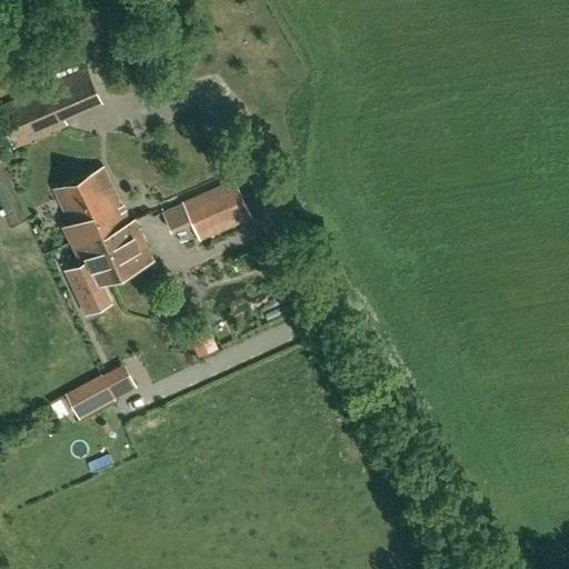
[(87,68),(49,85),(65,119),(102,102),(87,68)]
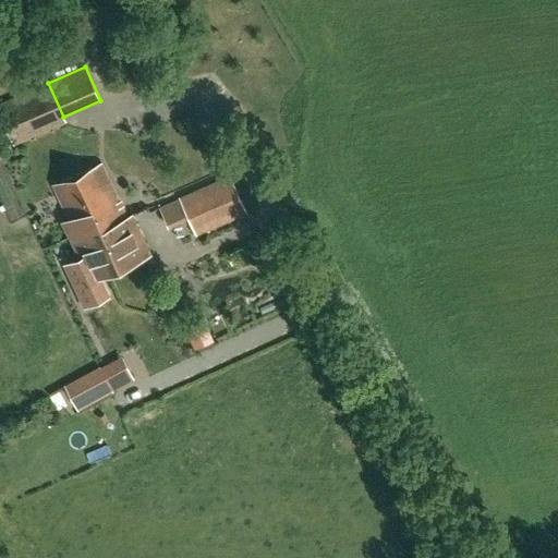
[(48,83),(0,102),(0,112),(14,144),(65,122),(63,117),(48,83)]
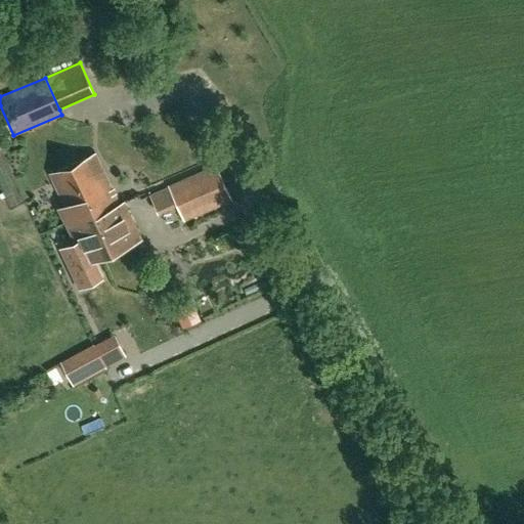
[(64,205),(59,208),(67,222),(82,215),(85,220),(120,204),(120,203),(96,153),(50,174),(64,205)]
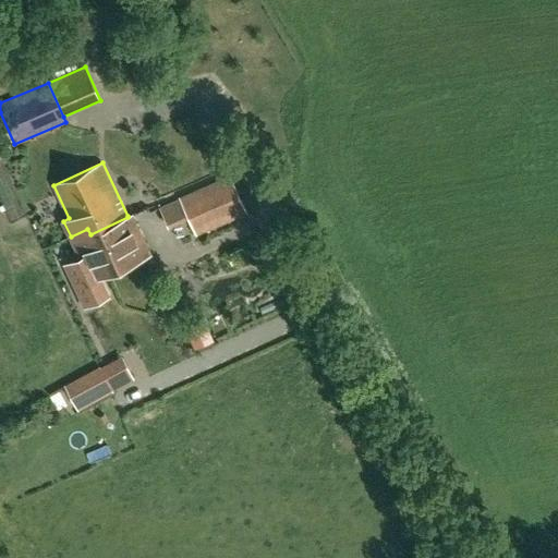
[(190,220),(195,233),(246,211),(231,176),(180,197),(180,198),(190,220)]
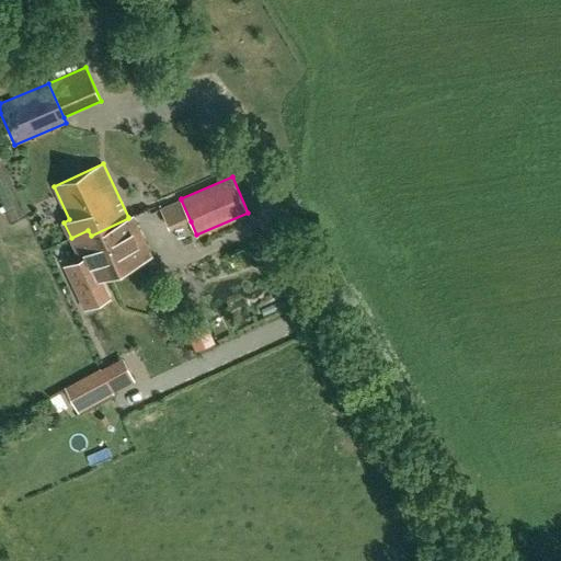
[(191,221),(181,199),(161,208),(171,230),(191,221)]
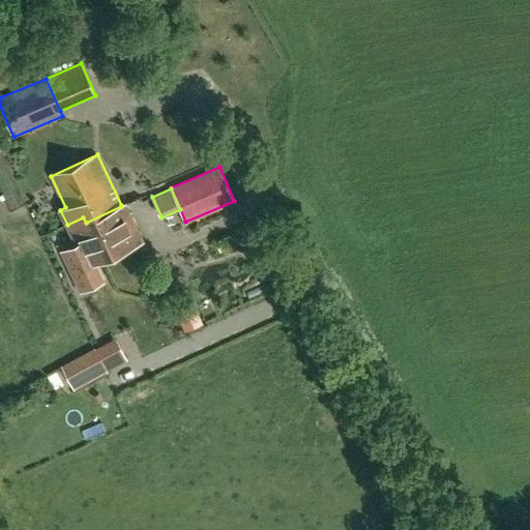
[(123,204),(121,205),(121,206),(86,223),(83,217),(67,225),(78,245),(62,254),(80,292),(102,282),(95,266),(88,269),(87,266),(141,240),(123,204)]
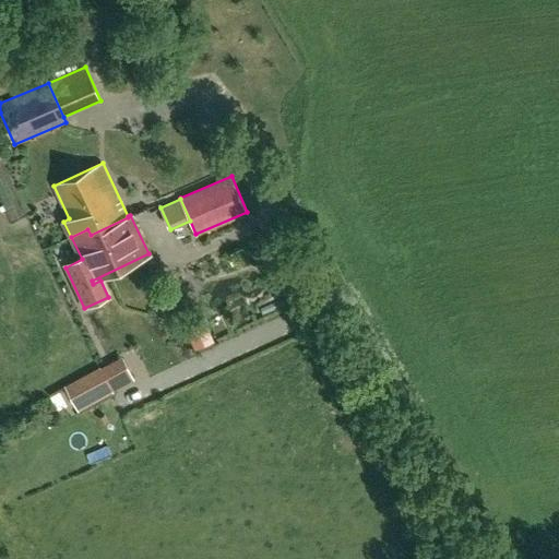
[(203,319),(186,328),(191,341),(210,332),(203,319)]
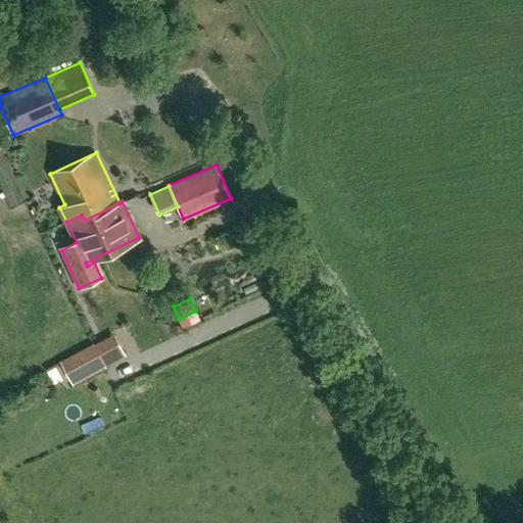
[(91,345),(66,359),(78,379),(102,365),(91,345)]
